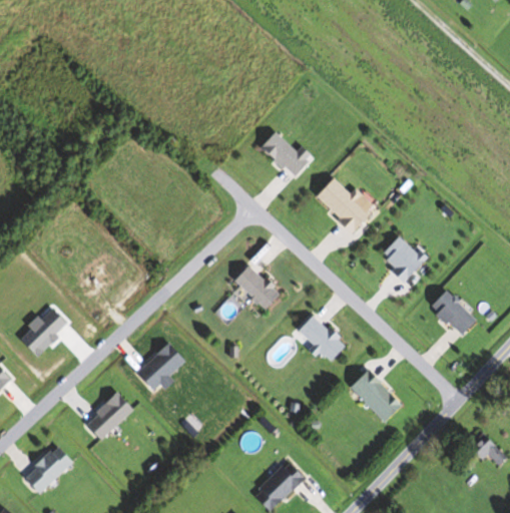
[(260,146),(294,177),(313,155),(302,145),(297,151),(274,131),(260,146)]
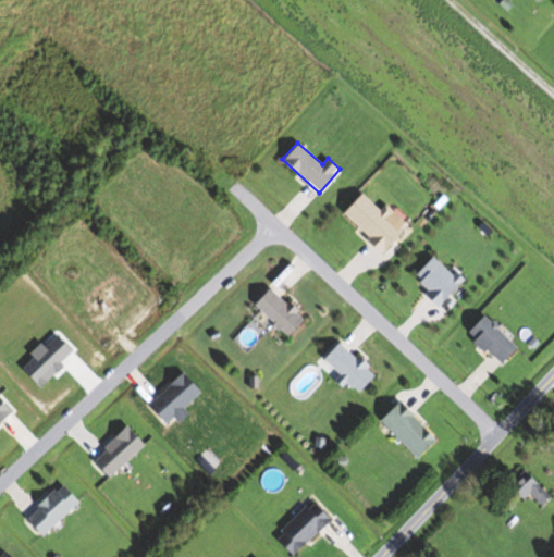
[(380,211),(361,193),(342,213),(383,254),(404,233),(396,225),(402,220),(386,205),(380,211)]
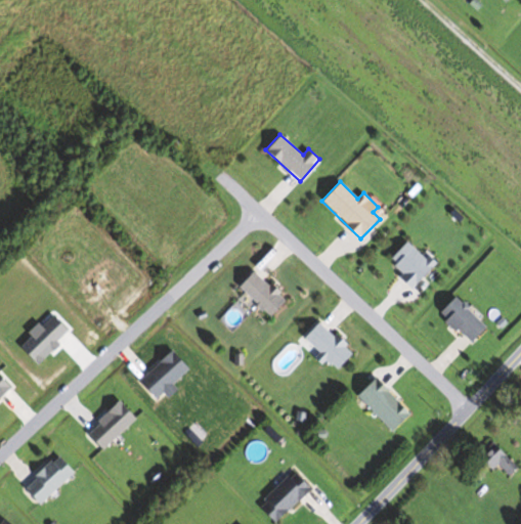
[(434,266),(408,241),(388,261),(414,287),(434,266)]
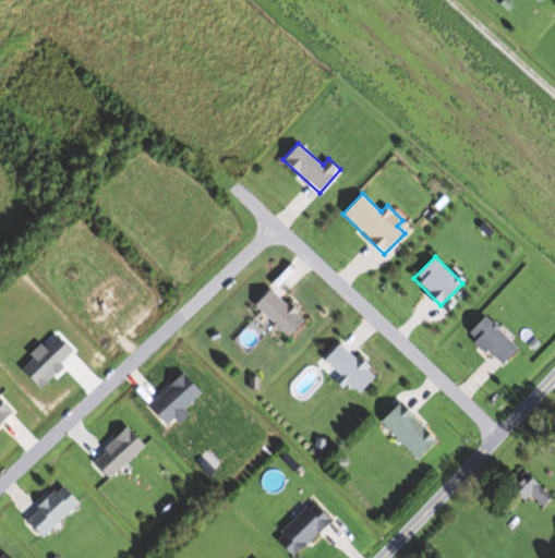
[(254,305),(288,338),(304,319),(270,288),(254,305)]
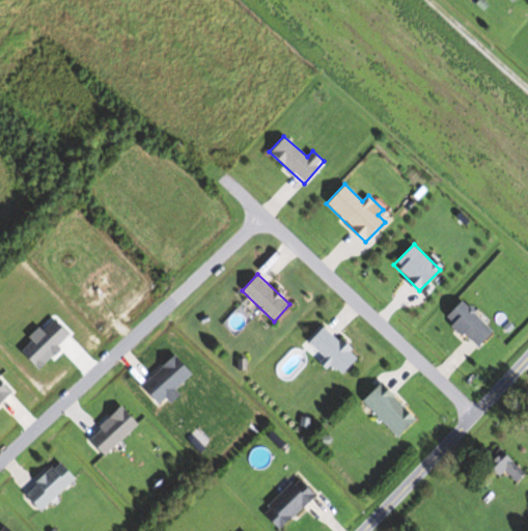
[(493,332),(461,301),(445,316),(476,348),(493,332)]
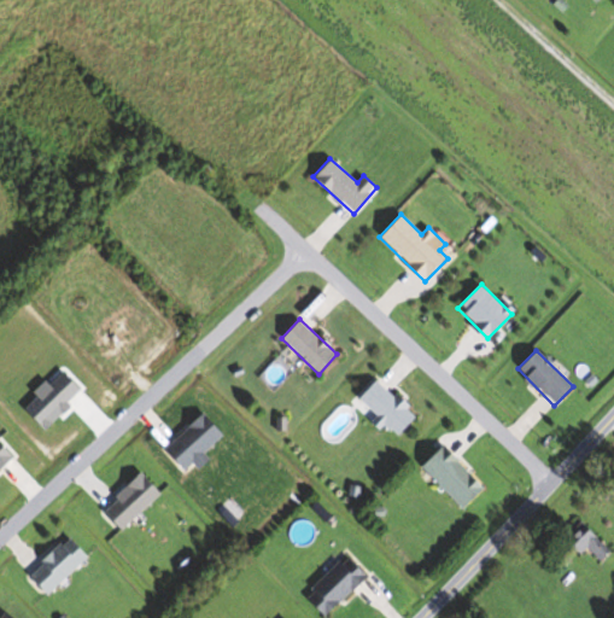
[(416,419),(376,379),(358,397),(398,438),(416,419)]
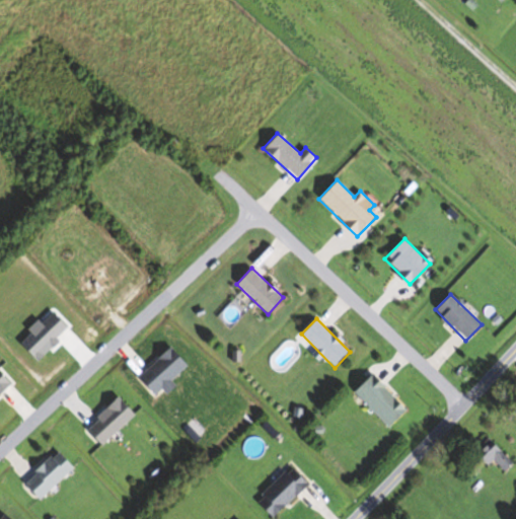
[(354,390),(388,428),(408,411),(373,373),(354,390)]
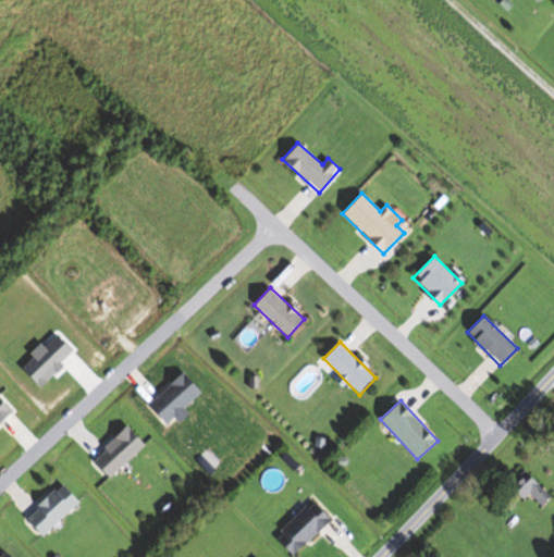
[(538,505),(546,499),(527,470),(507,483),(519,500),(530,494),(538,505)]
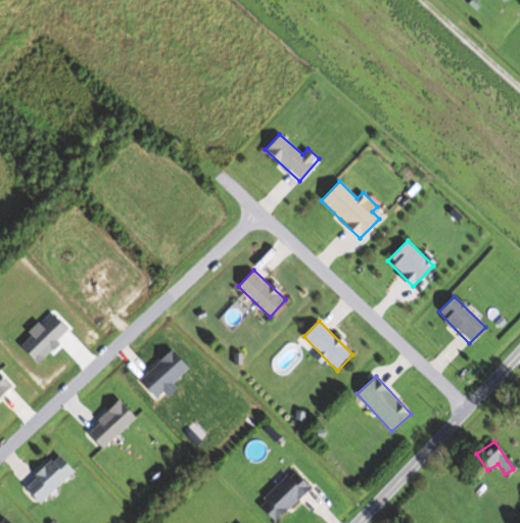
[(24,486),(41,503),(75,470),(57,454),(24,486)]
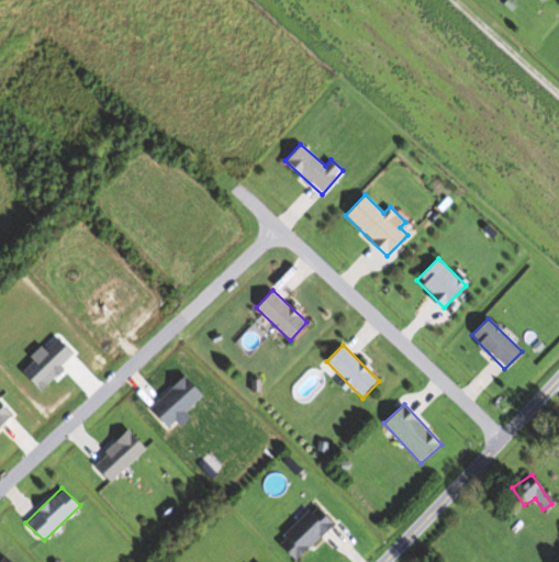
[(297,561),(335,524),(315,503),(277,542),(297,561)]
